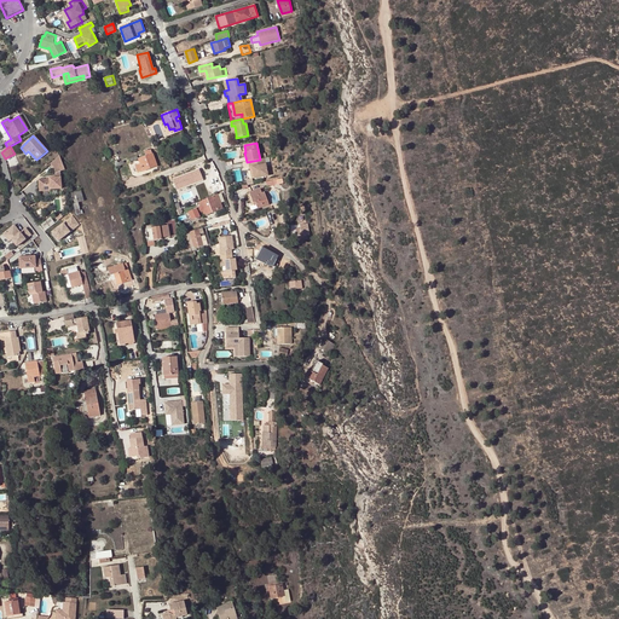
[(144,151),(145,155),(138,157),(143,171),(157,166),(152,152),(151,152),(150,150),(144,151)]
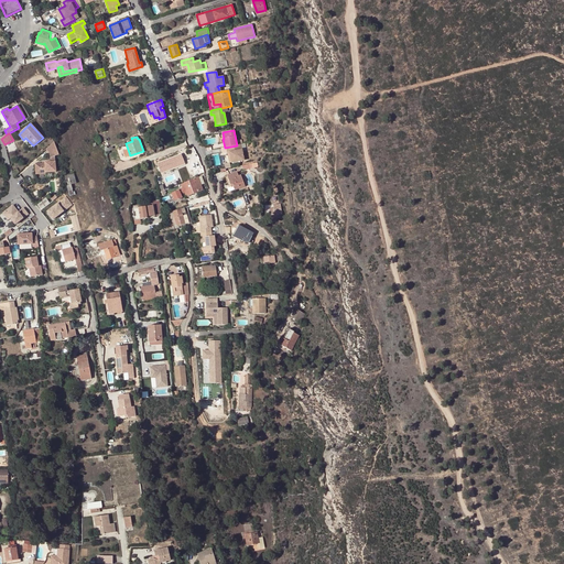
[(58,156),(54,142),(47,149),(51,159),(58,156)]
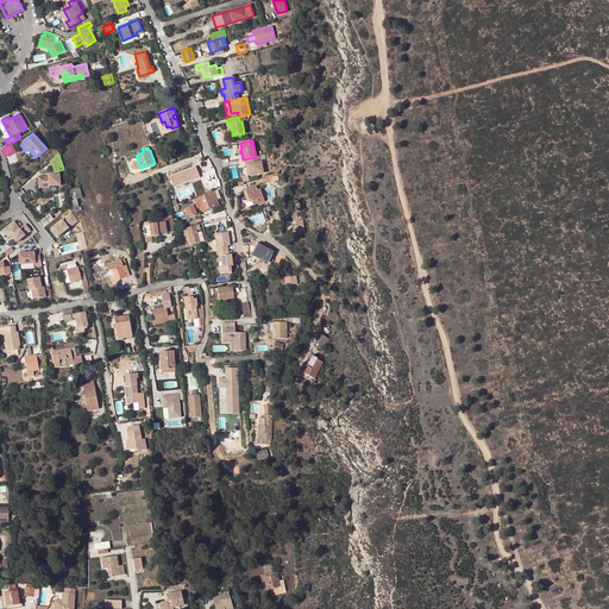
[(248,168),(249,176),(263,174),(259,156),(256,157),(243,159),(245,165),(248,165),(249,168),(248,168)]
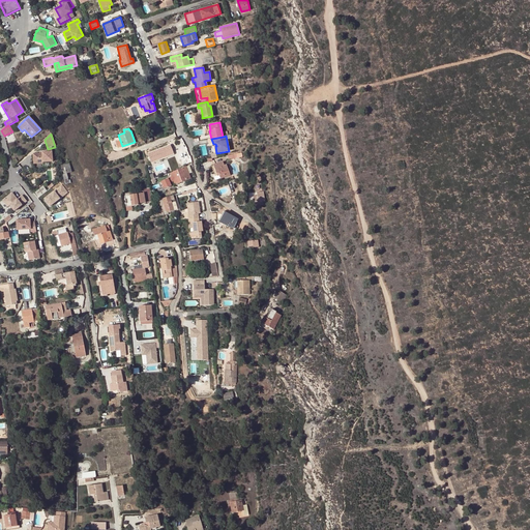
[(167,150),(164,143),(145,150),(148,156),(152,155),(152,156),(167,150)]
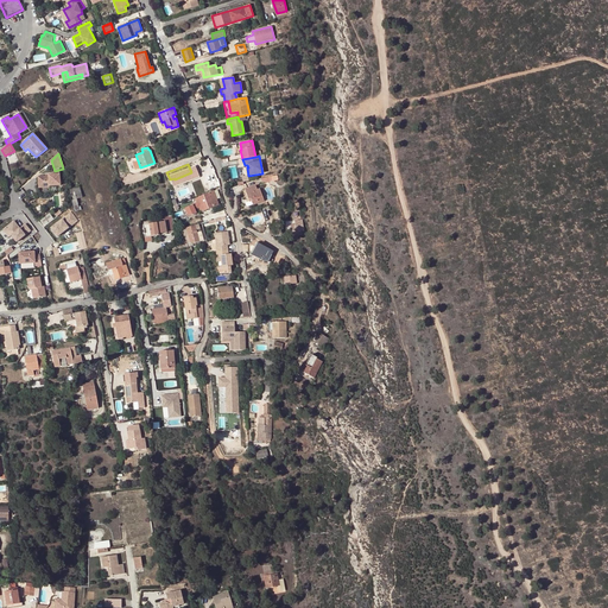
[(48,177),(37,178),(38,190),(49,189),(49,188),(59,187),(58,175),(48,177)]
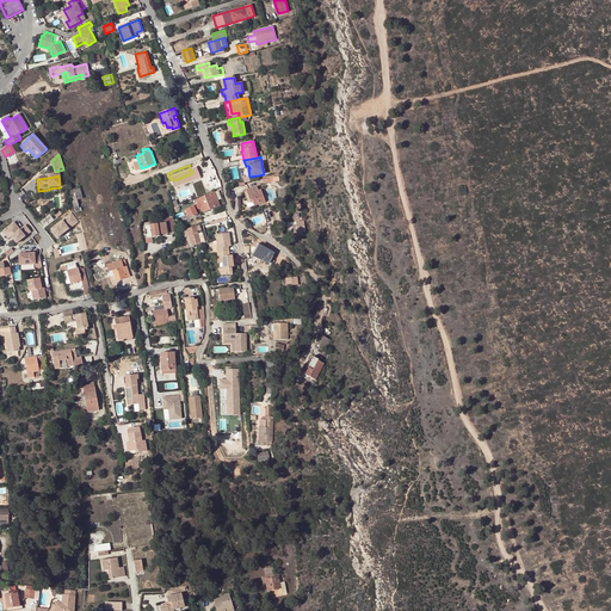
[(258,191),(257,186),(246,191),(251,203),(253,203),(254,207),(265,202),(260,190),(258,191)]
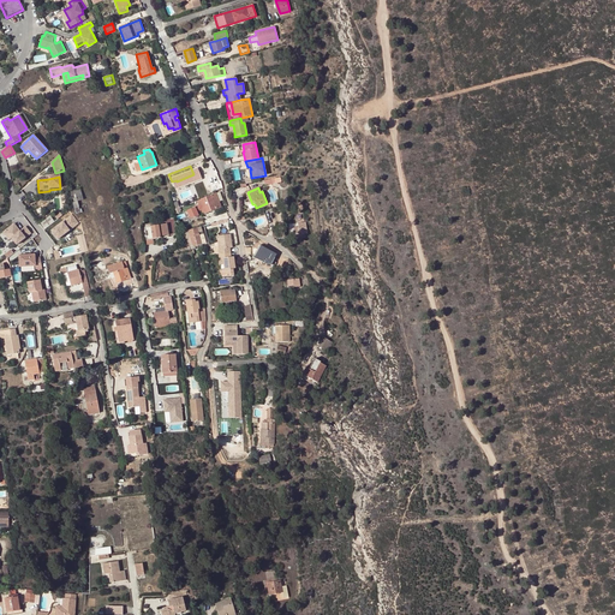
[(81,191),(71,193),(75,208),(79,207),(78,202),(83,201),(81,191)]
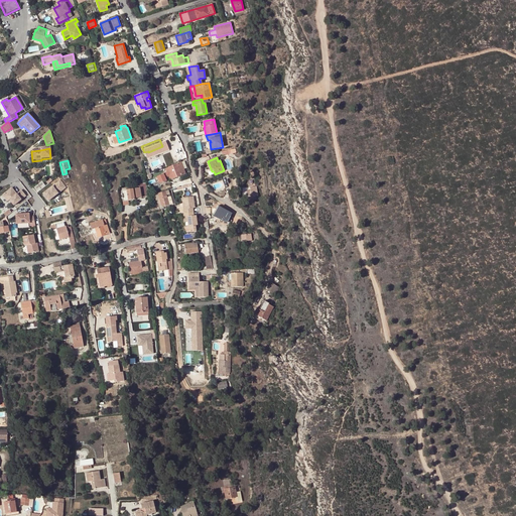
[(159,183),(166,181),(165,178),(169,176),(170,180),(185,174),(183,169),(181,162),(176,164),(166,168),(167,172),(157,176),(159,183)]
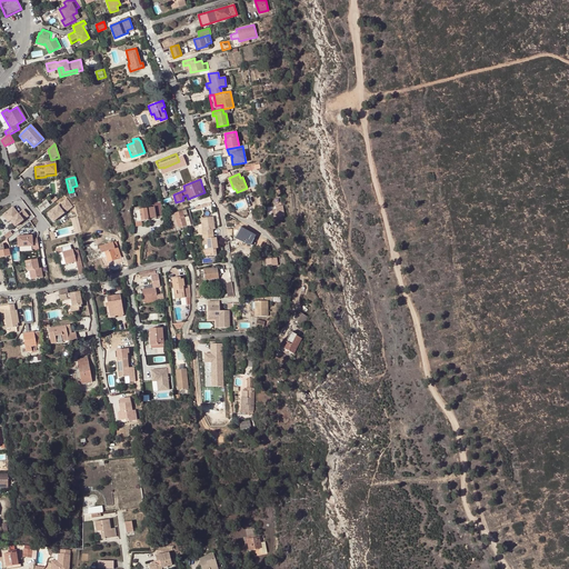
[(50,205),(47,200),(37,207),(40,211),(50,205)]
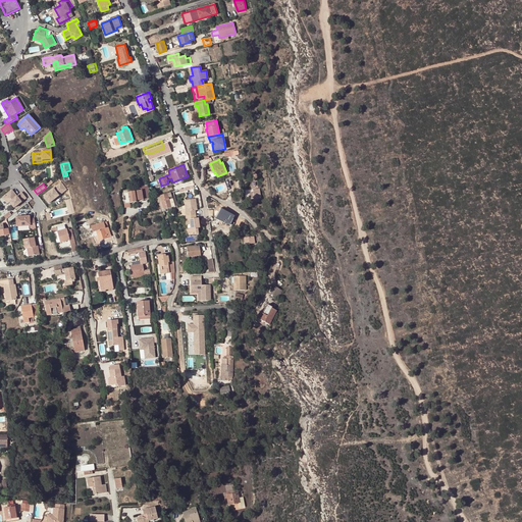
[(59,192),(58,186),(45,196),(50,204),(60,196),(57,193),(59,192)]
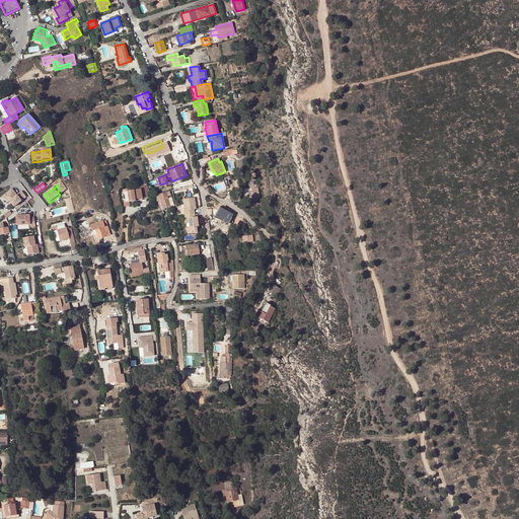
[(140,189),(124,192),(122,193),(124,203),(130,202),(135,201),(135,199),(148,197),(146,186),(140,187),(140,189)]
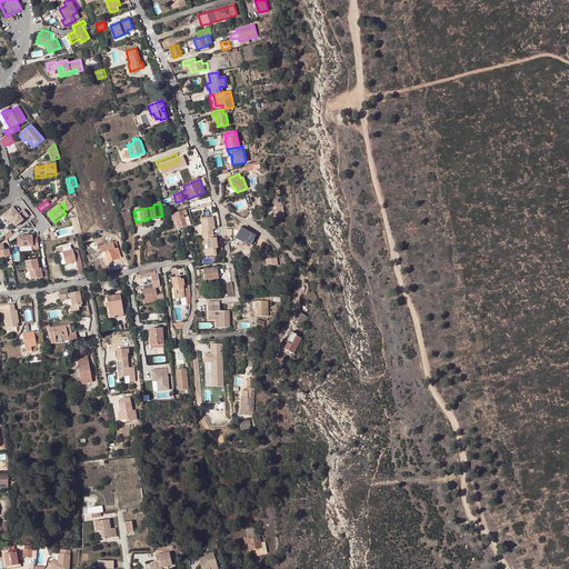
[(275,211),(271,211),(272,218),(277,218),(281,218),(283,217),(283,206),(275,207),(275,211)]
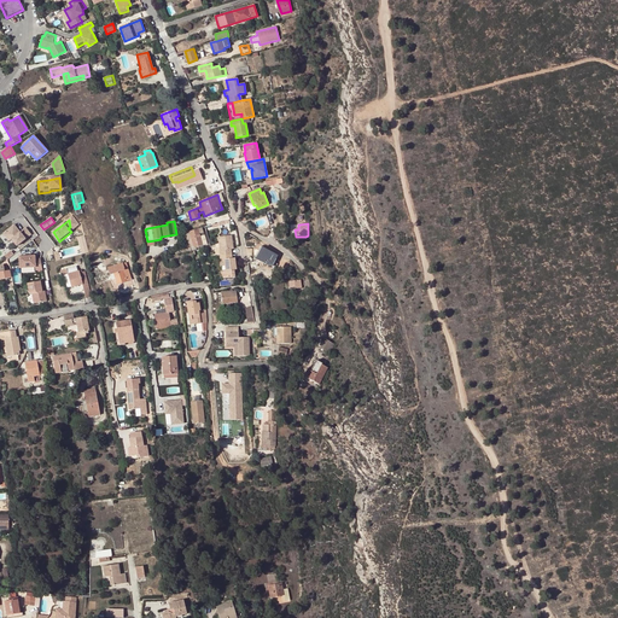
[(4,233),(10,242),(12,239),(17,246),(31,234),(27,228),(21,232),(19,233),(18,232),(19,231),(15,225),(4,233)]
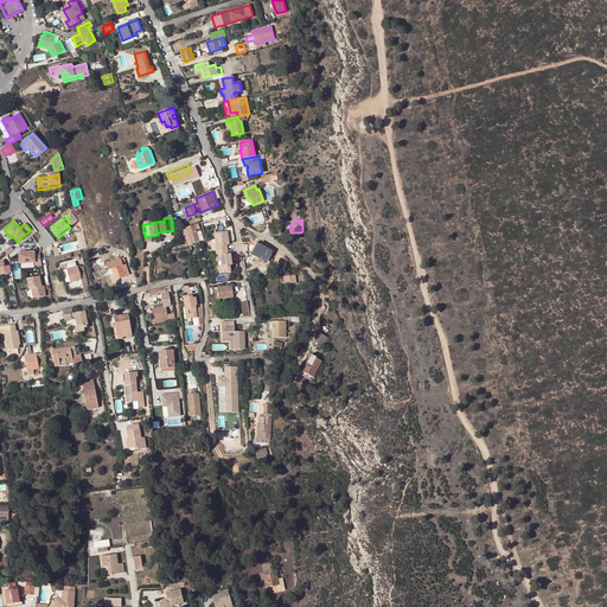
[(196,229),(199,228),(198,224),(196,224),(181,229),(183,234),(185,242),(186,244),(187,247),(192,246),(193,246),(192,243),(203,240),(200,231),(196,232),(196,229)]
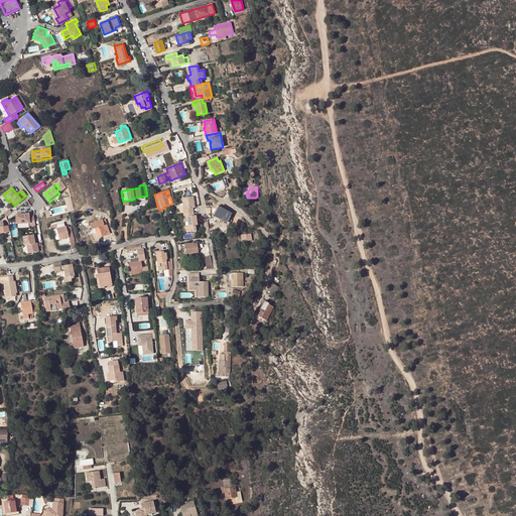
[(184,213),(195,212),(194,208),(196,208),(195,197),(182,198),(183,204),(180,204),(181,214),(184,213)]
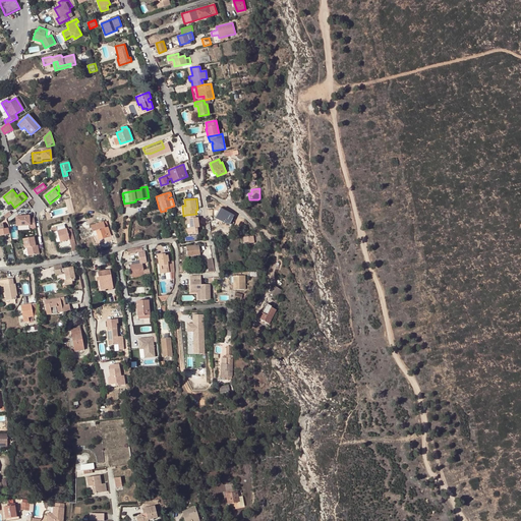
[(220,208),(215,217),(229,225),(234,216),(220,208)]
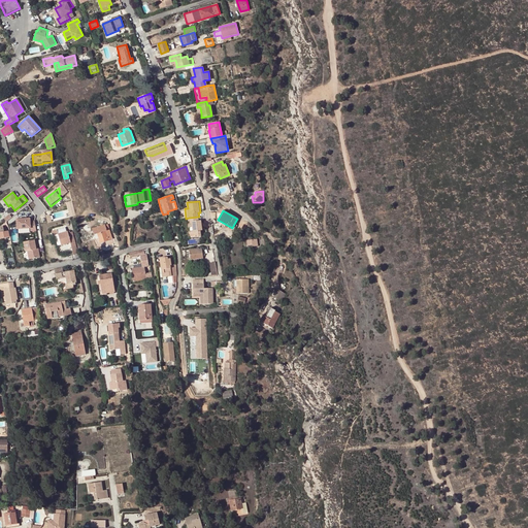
[(199,217),(189,218),(189,222),(192,222),(193,227),(194,231),(191,232),(192,237),(201,236),(201,233),(201,230),(203,230),(202,220),(199,221),(199,217)]
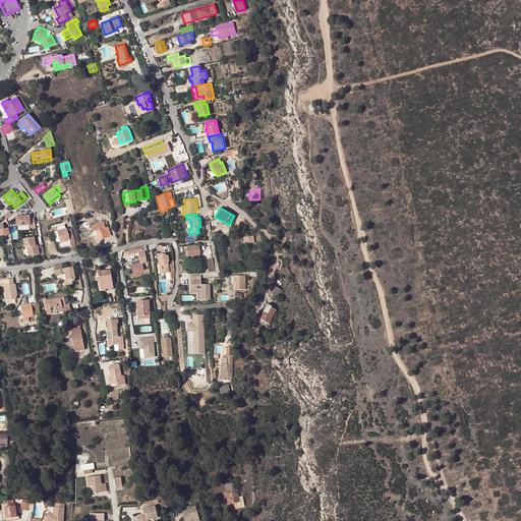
[(31,228),(37,228),(35,219),(31,219),(31,216),(16,217),(17,226),(31,226),(31,228)]
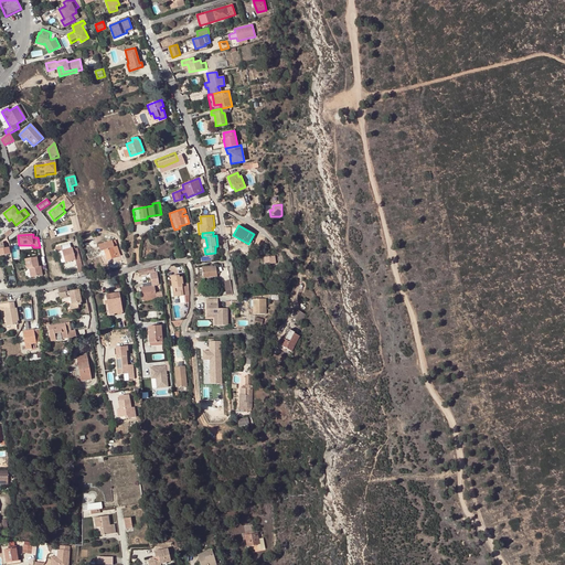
[(107,260),(120,256),(115,240),(98,245),(100,252),(104,251),(105,255),(107,260)]
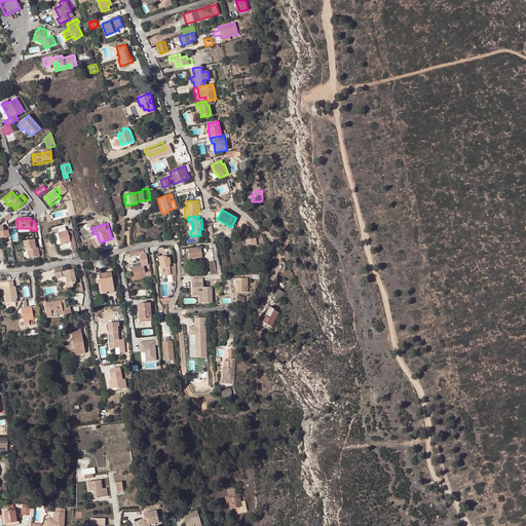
[(4,230),(2,230),(2,228),(0,229),(0,237),(9,236),(8,231),(4,231),(4,230)]
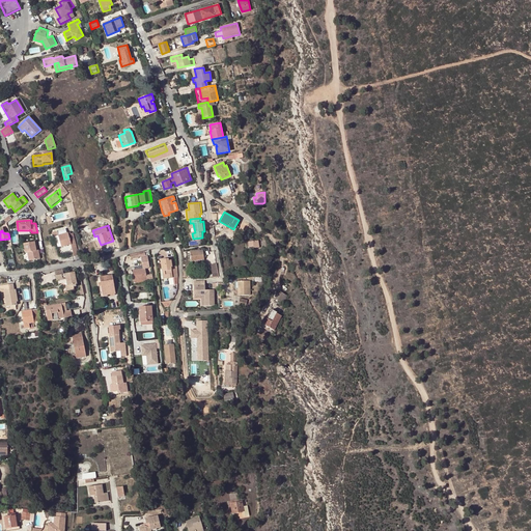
[(52,232),(53,239),(55,239),(58,238),(61,247),(62,247),(67,246),(71,245),(74,256),(79,255),(73,233),(71,234),(71,232),(67,233),(59,235),(57,231),(52,232)]
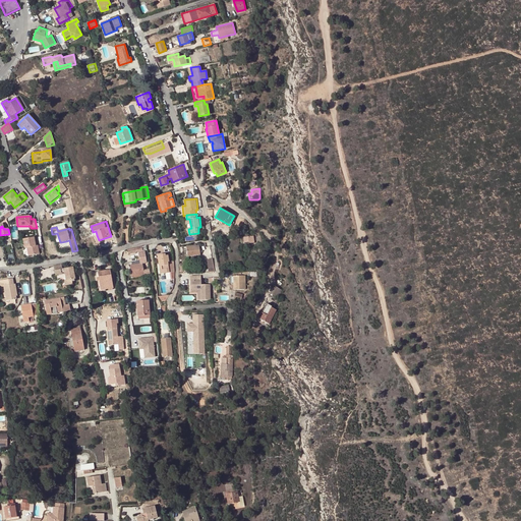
[(243,234),(243,237),(242,237),(243,242),(244,242),(248,242),(248,243),(254,242),(253,235),(248,236),(247,233),(243,234)]
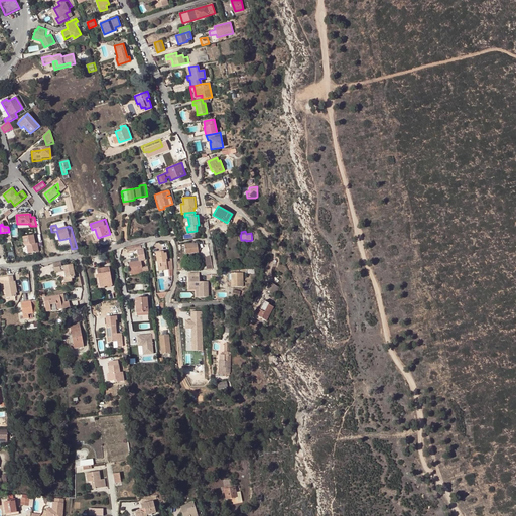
[(34,235),(23,237),(25,246),(28,245),(30,254),(39,252),(37,243),(35,244),(34,235)]
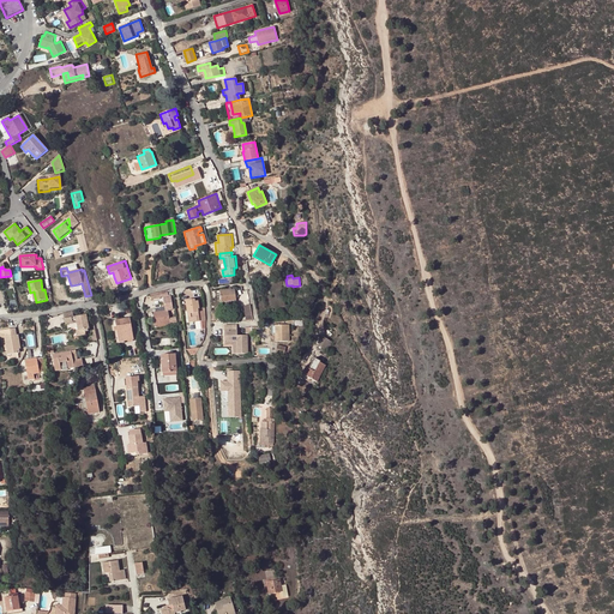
[(235,293),(234,289),(230,289),(218,290),(221,301),(227,301),(235,300),(235,298),(235,293)]
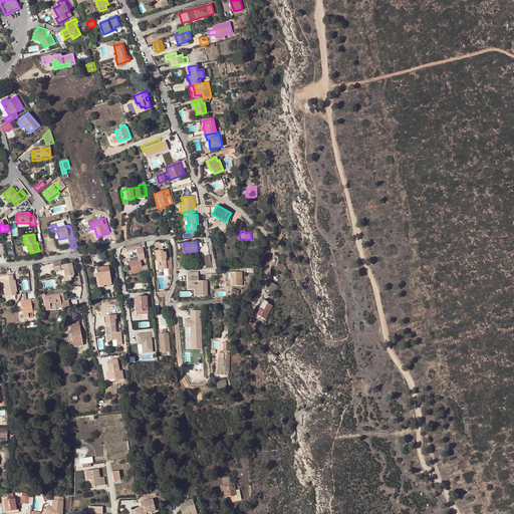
[(161,270),(167,269),(172,268),(171,260),(171,257),(165,258),(164,252),(162,252),(161,251),(154,252),(156,261),(159,263),(161,270)]
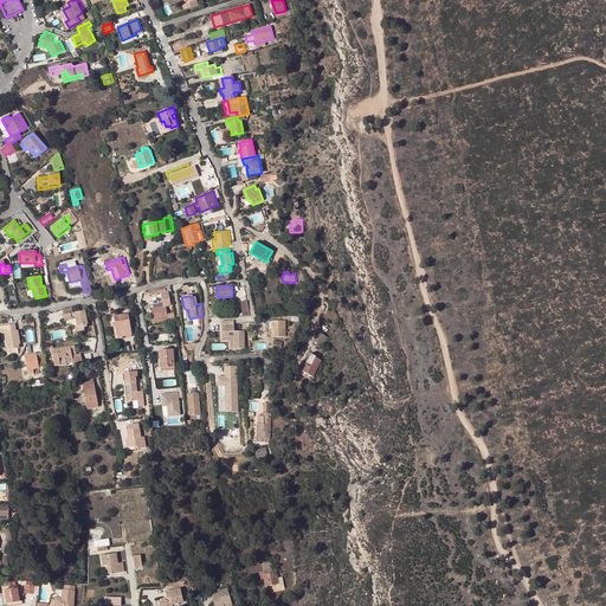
[(165,305),(150,309),(153,321),(167,318),(165,305)]
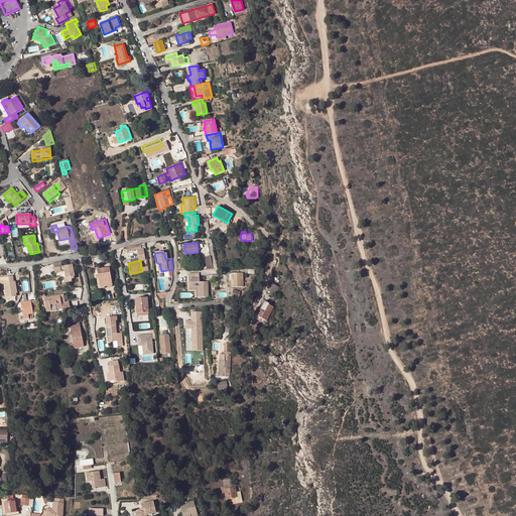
[(61,266),(53,267),(54,273),(65,271),(66,277),(63,277),(65,282),(72,281),(71,276),(74,276),(72,264),(61,266)]
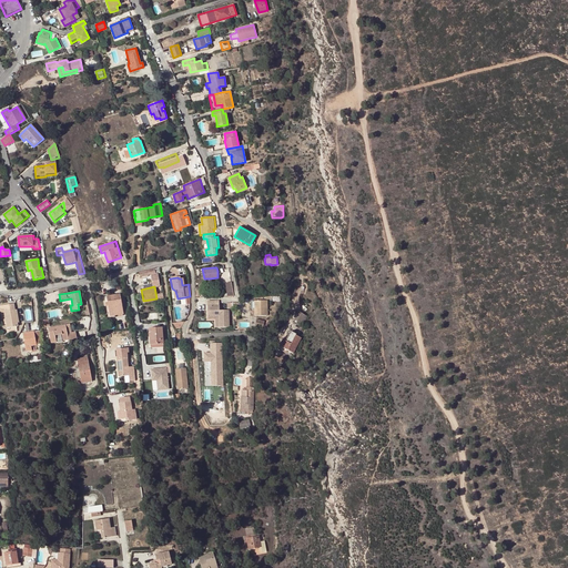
[(123,314),(120,294),(107,296),(110,316),(123,314)]
